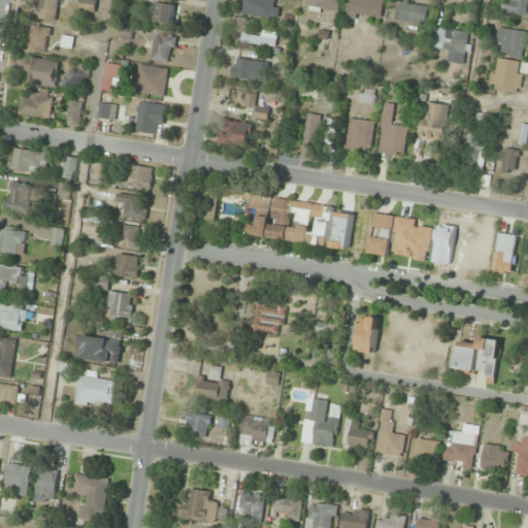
[(37,0),(38,21),(58,21),(57,0),(37,0)]
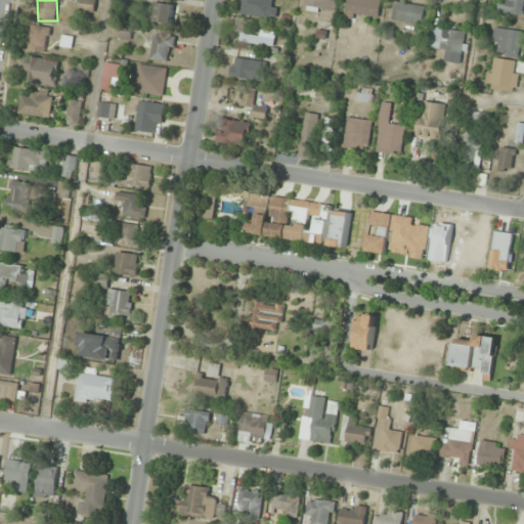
[(80,0),(80,10),(97,12),(97,0),(80,0)]
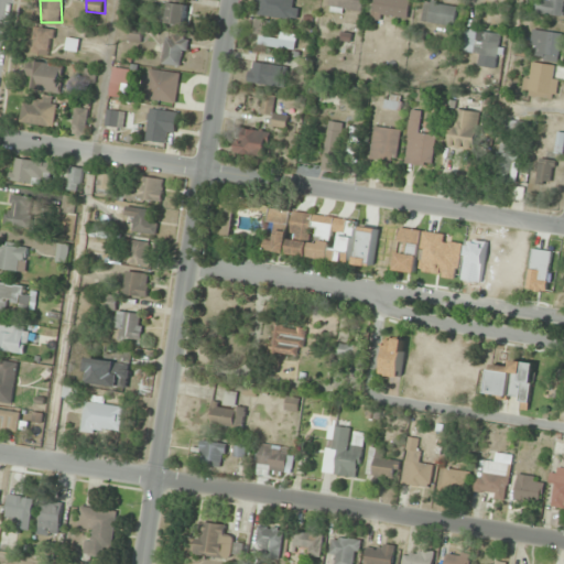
[(295,21),(299,0),(258,0),(256,14),(295,21)]
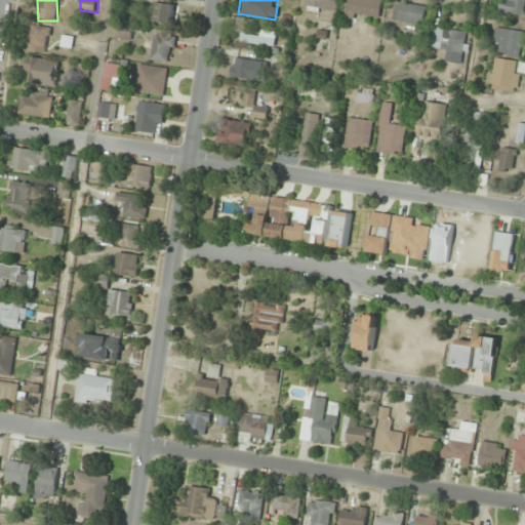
[(337,0),(307,0),(307,10),(337,10),(337,0)]
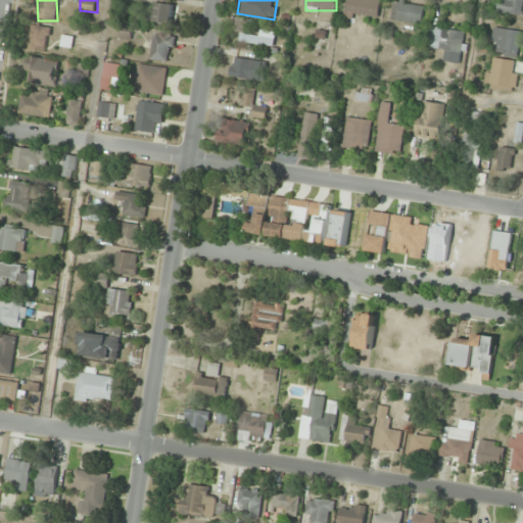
[(380,0),(346,0),(344,16),(377,21),(380,0)]
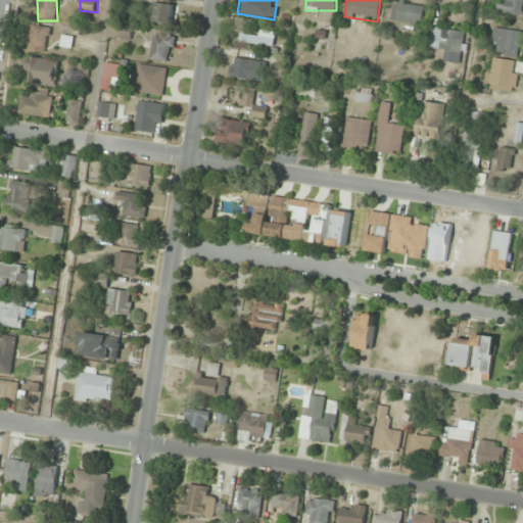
[(522,15),(522,0),(500,0),(500,14),(522,15)]
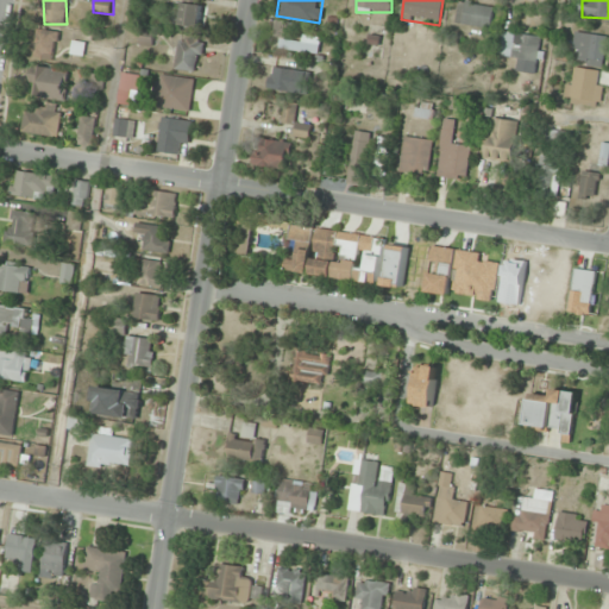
[(203,5),(182,2),(180,26),(201,29),(203,5)]
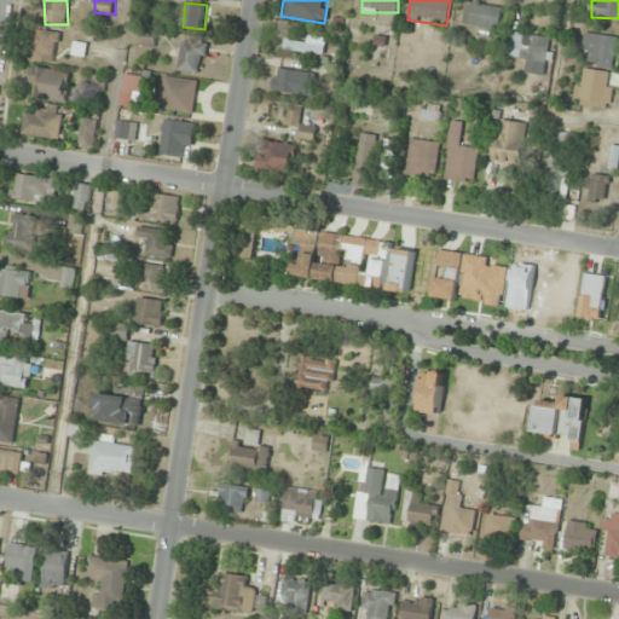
[(463,25),(499,29),(502,5),(466,3),(463,25)]
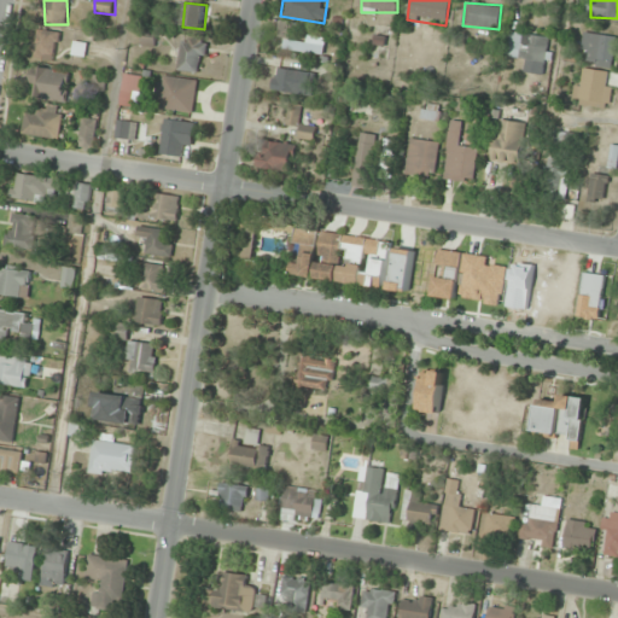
[(290,23),(279,23),(279,53),(324,53),(324,41),(290,41),(290,23)]
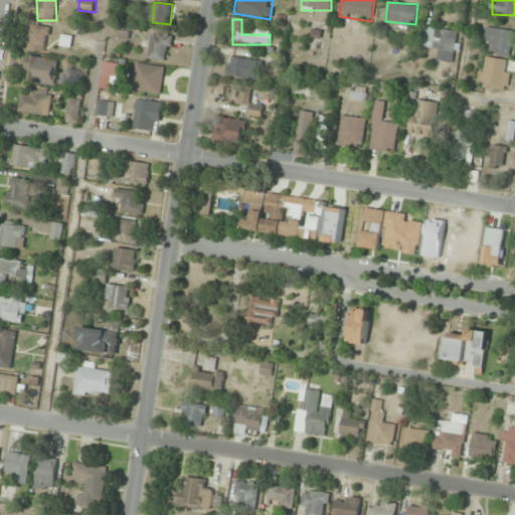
[(28,48),(45,51),(49,27),(32,24),(28,48)]
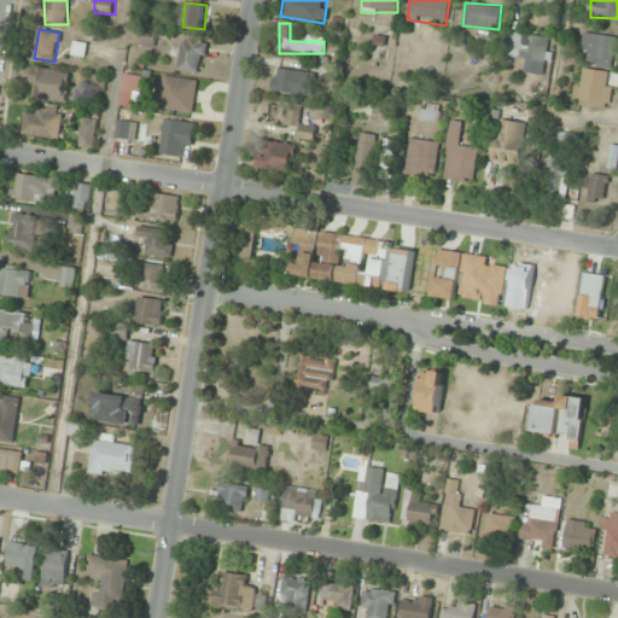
[(542,76),(549,39),(512,31),(508,57),(523,59),(522,73),(542,76)]
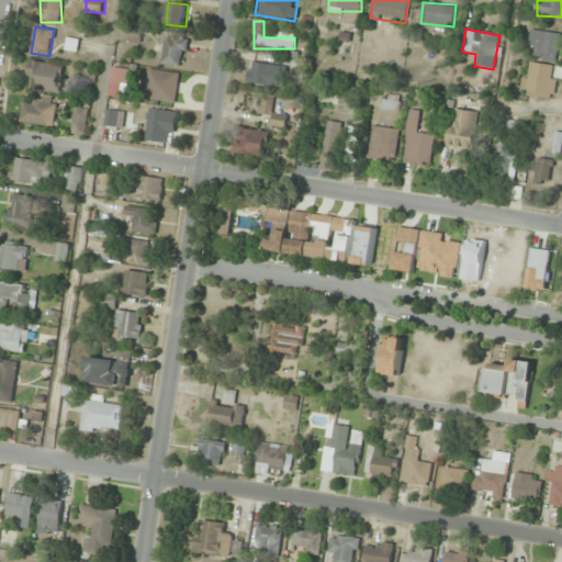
[(528,57),(555,62),(560,34),(531,30),(528,57)]
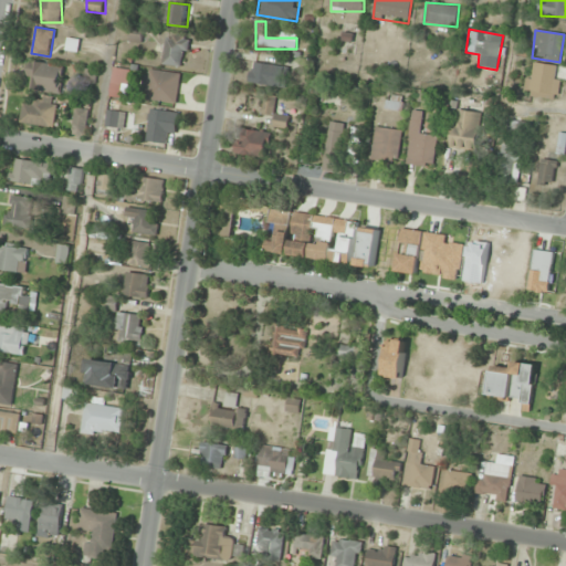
[(185,69),(189,38),(167,34),(163,64),(185,69)]
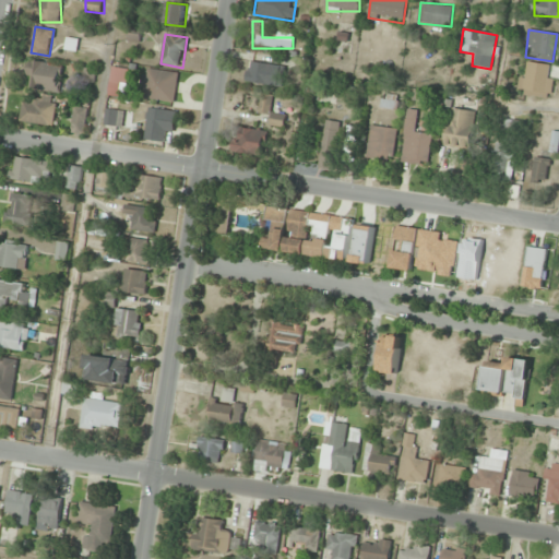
[(516,91),(545,99),(554,69),(526,60),(516,91)]
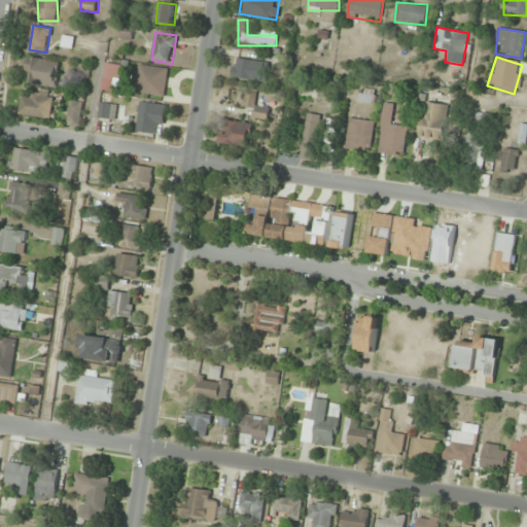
[(262,82),(266,63),(235,58),(232,77),(262,82)]
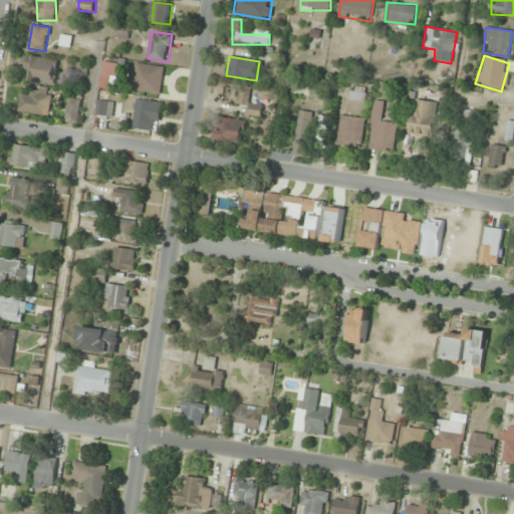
[(57,83),(57,57),(26,57),(26,83),(57,83)]
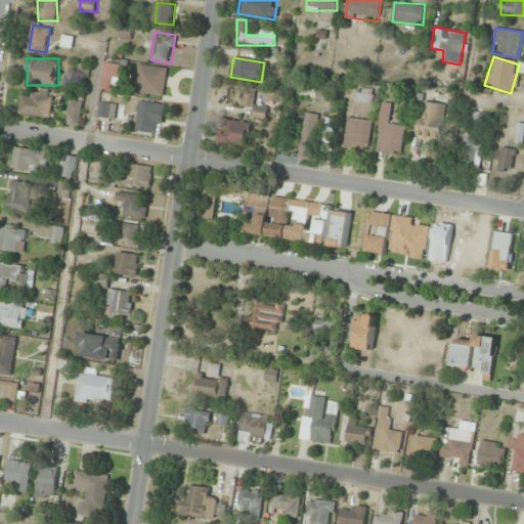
[(101,91),(119,93),(122,64),(104,62),(101,91)]
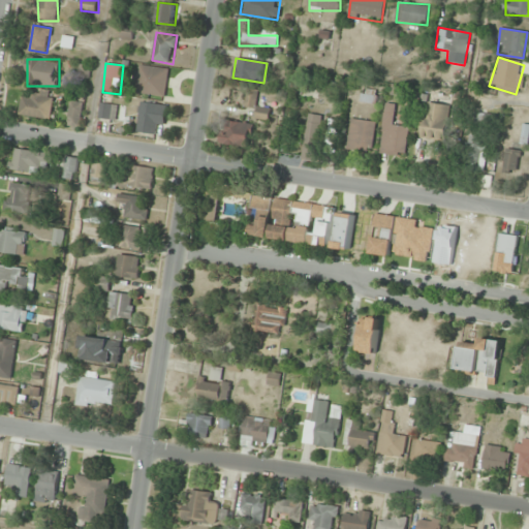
[(168,69),(139,65),(136,93),(165,97),(168,69)]
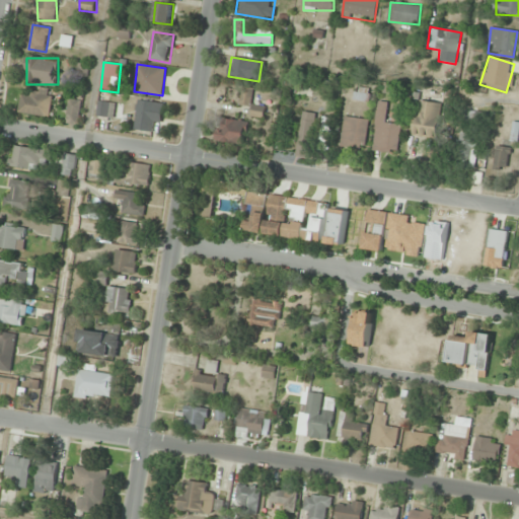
[(252,87),(241,87),(240,104),(252,105),(252,87)]
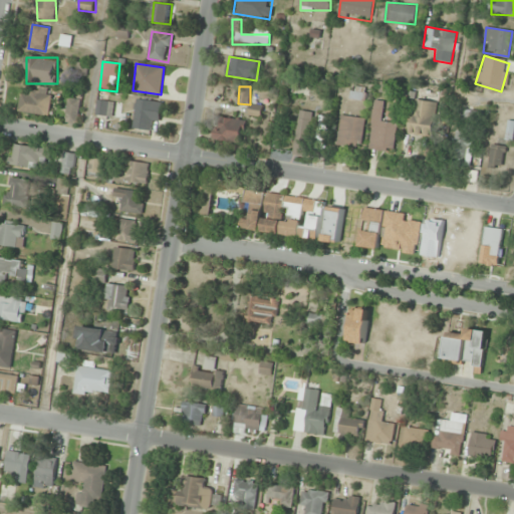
[(18,111),(47,116),(51,90),(32,87),(31,96),(21,94),(18,111)]
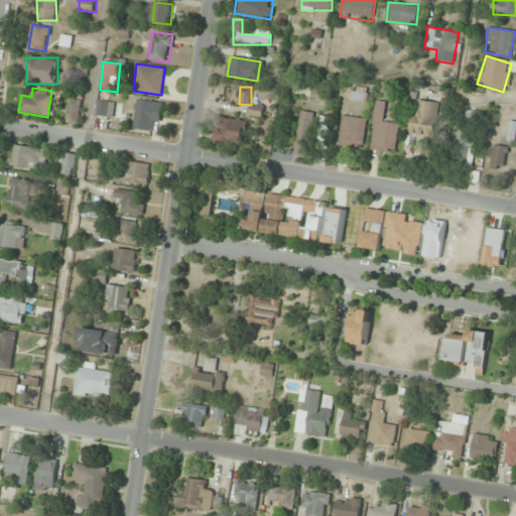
[(367,102),(368,89),(352,88),(352,101),(367,102)]
